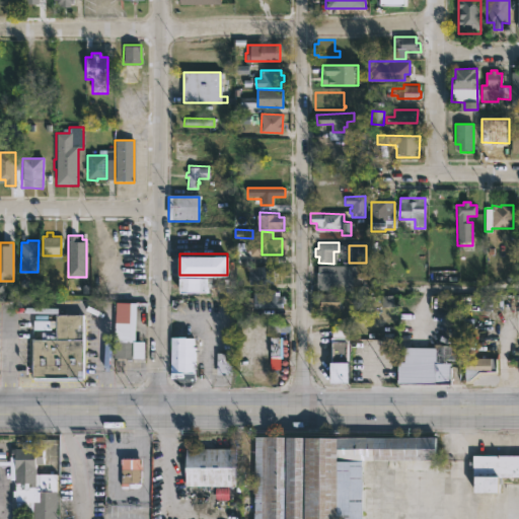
[(274,265),(274,271),(278,271),(279,280),(274,280),(274,283),(249,284),(248,266),(274,265)]
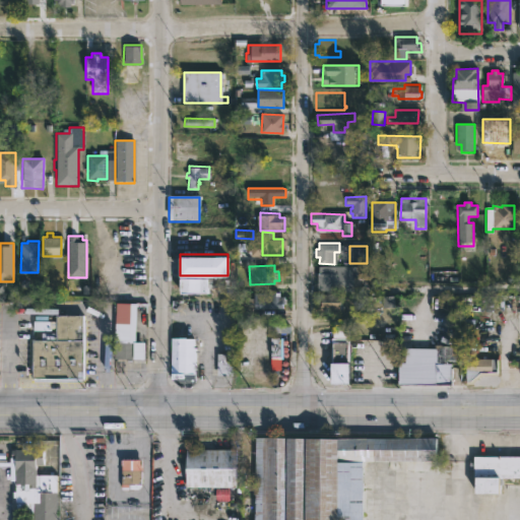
[(336,271),(353,272),(353,289),(317,289),(317,272),(319,272),(319,266),(336,266),(336,271)]
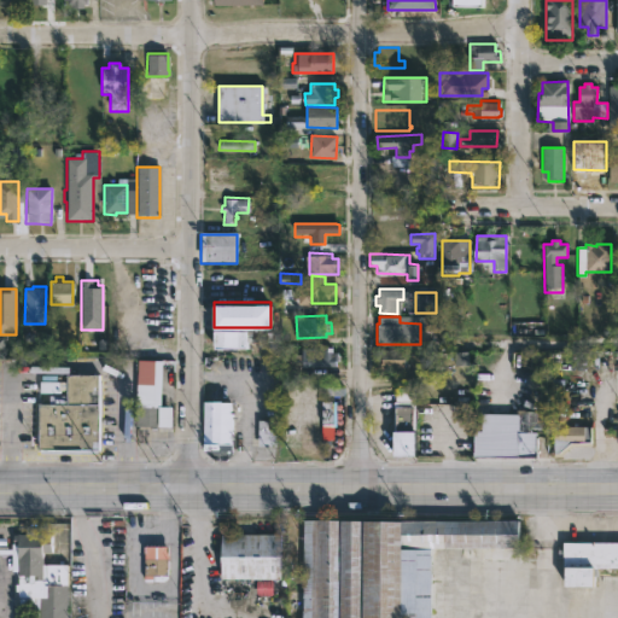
[(246,347),(214,347),(214,330),(251,331),(250,347),(246,347)]
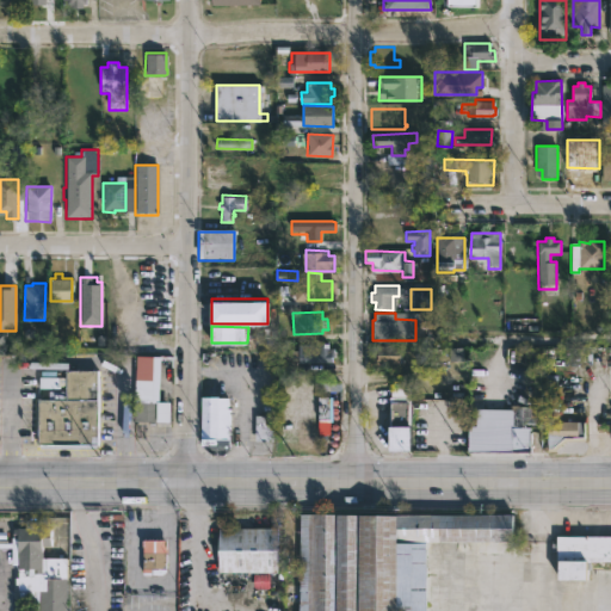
[(328,343),(328,347),(332,347),(333,362),(298,362),(298,343),(328,343)]
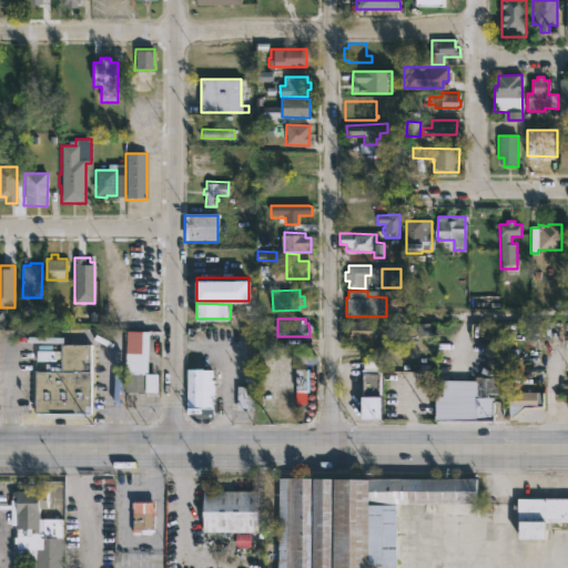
[(372,338),(350,338),(351,320),(373,320),(372,338)]
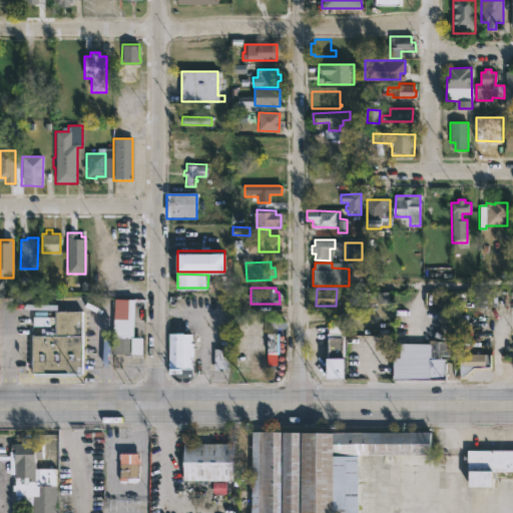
[(141,352),(113,353),(114,298),(129,298),(128,337),(142,337),(141,352)]
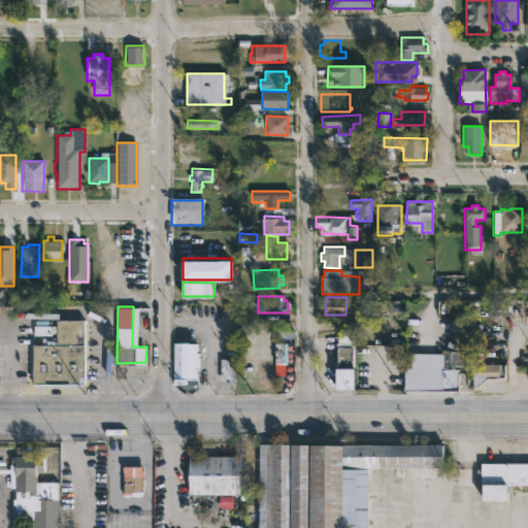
[(85,319),(85,384),(33,384),(33,344),(57,344),(56,332),(51,332),(51,335),(34,335),(34,320),(48,320),(48,324),(56,324),(56,319),(85,319)]
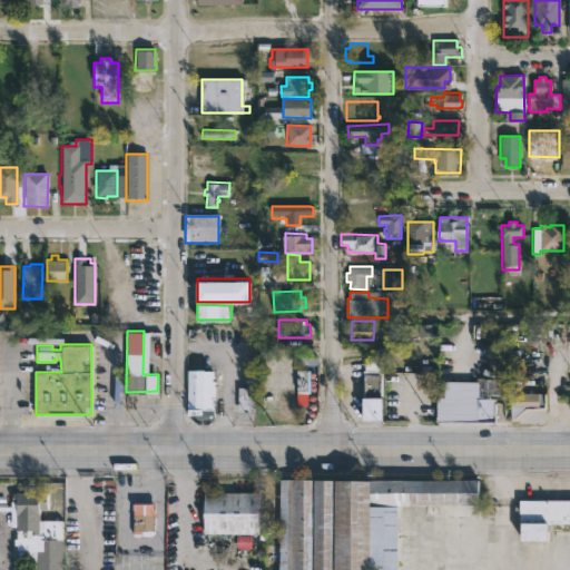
[(364,418),(363,418),(363,370),(370,370),(370,356),(383,356),(383,418),(364,418)]
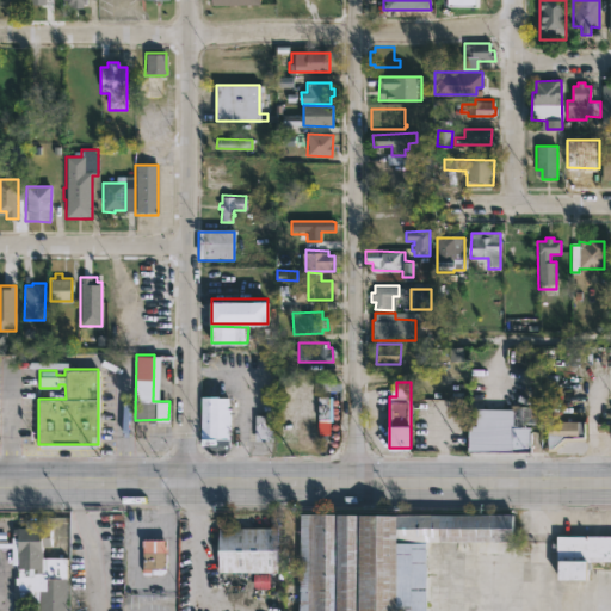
[(228,395),(228,407),(229,407),(229,445),(201,445),(201,395),(228,395)]
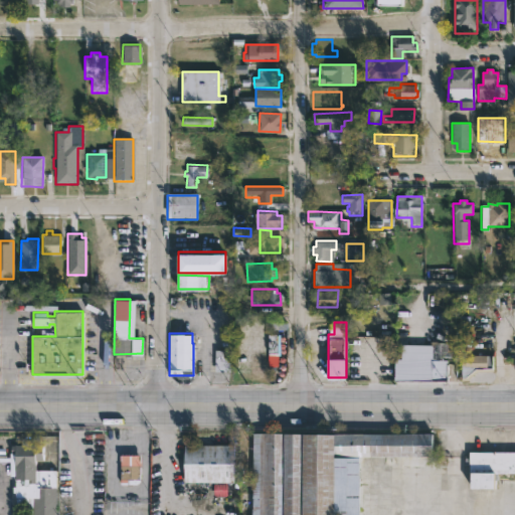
[(451,340),(451,348),(456,348),(456,362),(448,362),(448,380),(394,380),(394,358),(400,358),(400,344),(431,344),(431,340),(451,340)]
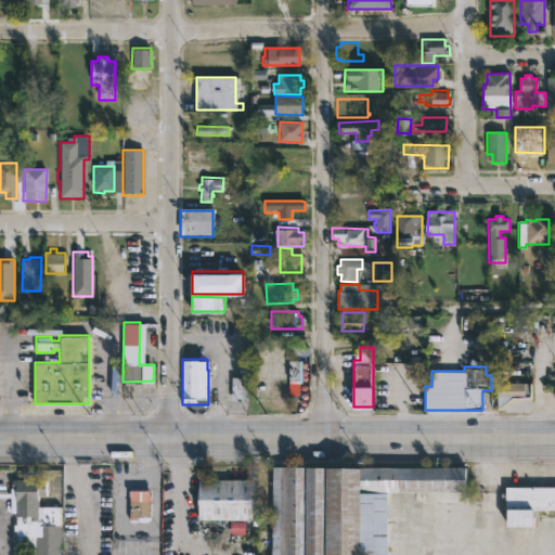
[(246,399),(231,400),(231,377),(248,376),(248,399),(246,399)]
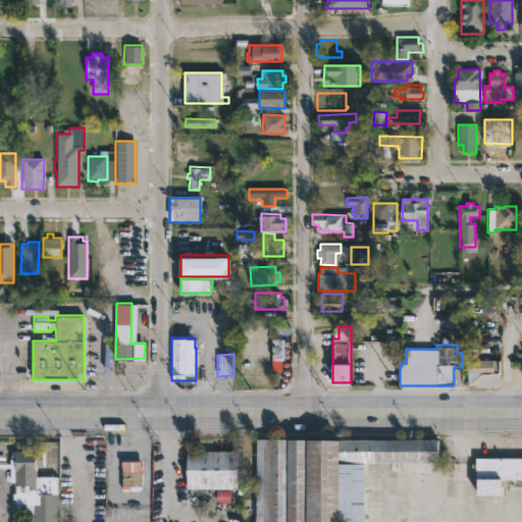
[(472,381),(468,381),(468,359),(498,359),(498,371),(482,371),(482,372),(472,381)]
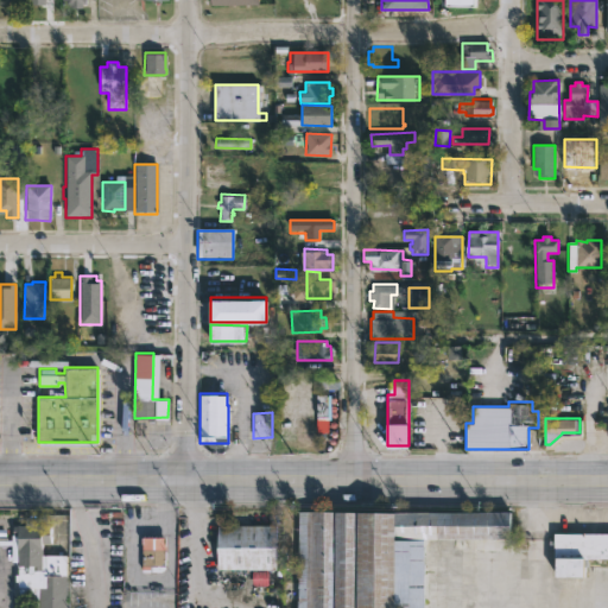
[(297,607),(297,511),(510,511),(510,538),(424,538),(424,607),(297,607)]
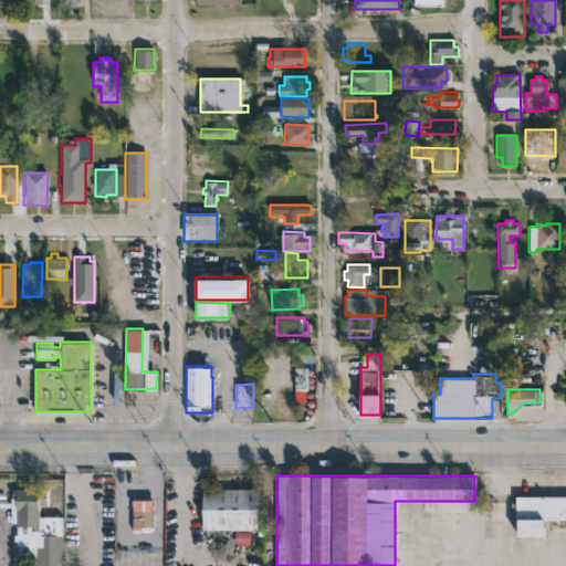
[(31,485),(31,488),(46,488),(46,491),(49,491),(49,496),(46,496),(46,499),(48,499),(48,503),(46,503),(46,505),(39,505),(40,515),(53,515),(53,513),(58,513),(58,516),(62,516),(62,565),(32,565),(32,553),(11,553),(10,506),(0,506),(0,501),(11,501),(11,496),(12,496),(12,489),(24,488),(24,485),(31,485)]
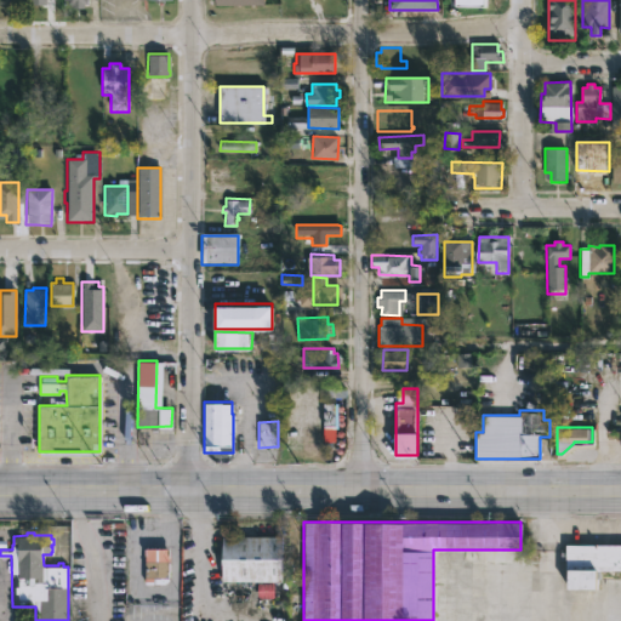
[(260,581),(222,581),(222,535),(283,535),(283,581),(260,581)]
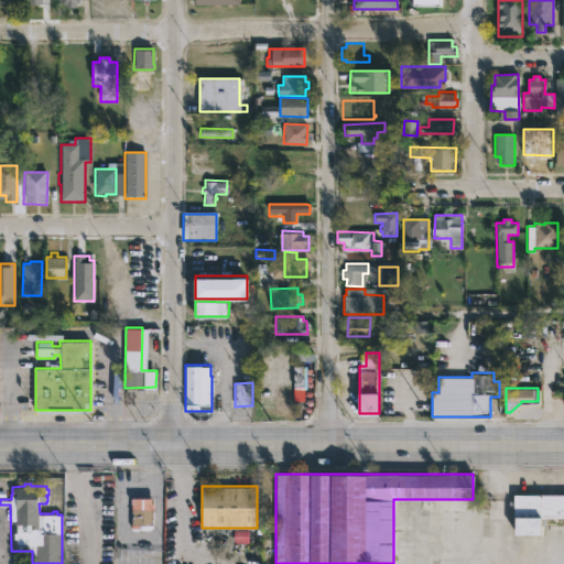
[(563,494),(563,517),(545,517),(545,527),(542,527),(542,533),(516,533),(514,494),(563,494)]
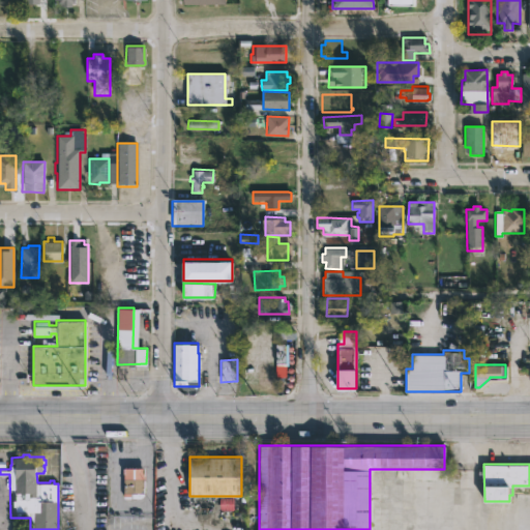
[(140,499),(124,499),(123,468),(145,467),(145,494),(140,499)]
